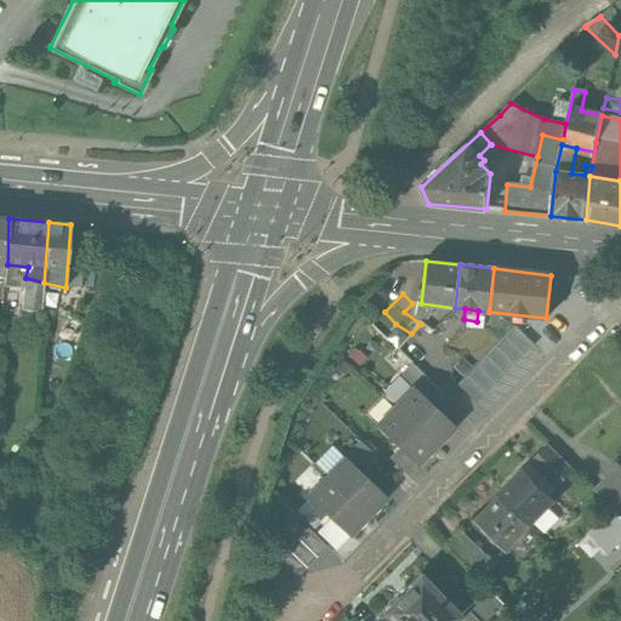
[(421,324),(411,334),(420,341),(417,345),(422,349),(426,345),(428,346),(436,334),(421,324)]
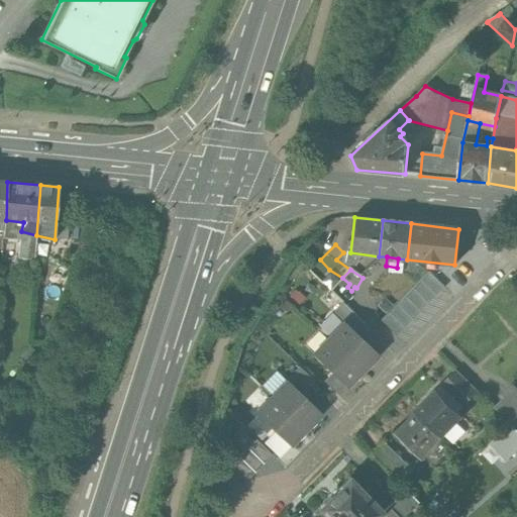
[(429,274),(382,321),(397,336),(444,289),(429,274)]
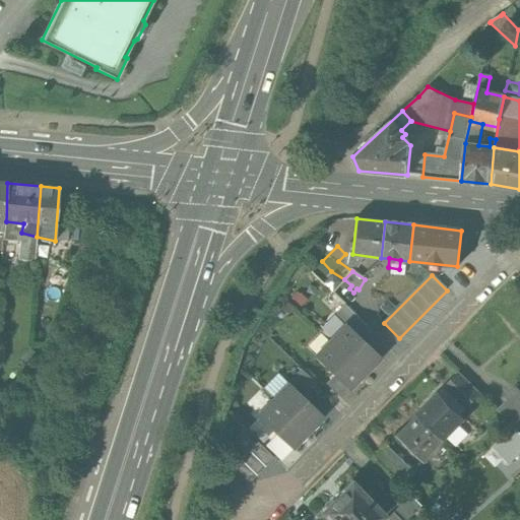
[(372,332),(345,306),(336,316),(344,324),(345,323),(364,341),(372,332)]
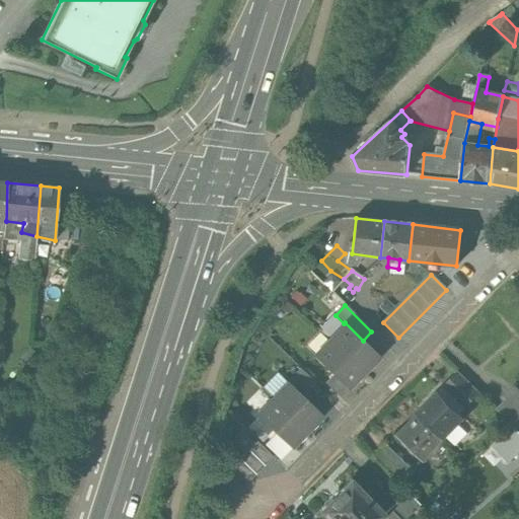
[(363,341),(345,322),(344,323),(328,339),(364,373),(380,357),(363,341)]
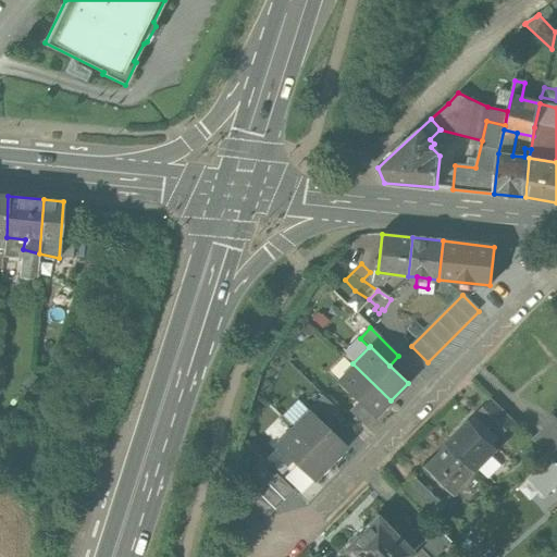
[(391,400),(353,363),(337,380),(360,403),(375,417),(391,400)]
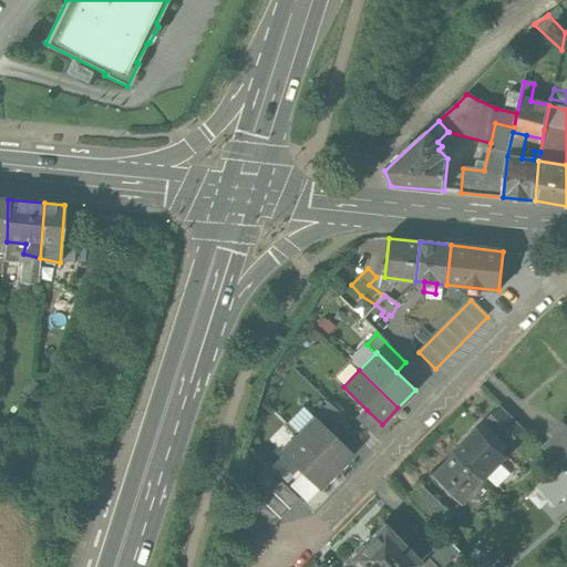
[(329,403),(315,419),(332,436),(342,425),(338,422),(343,416),(329,403)]
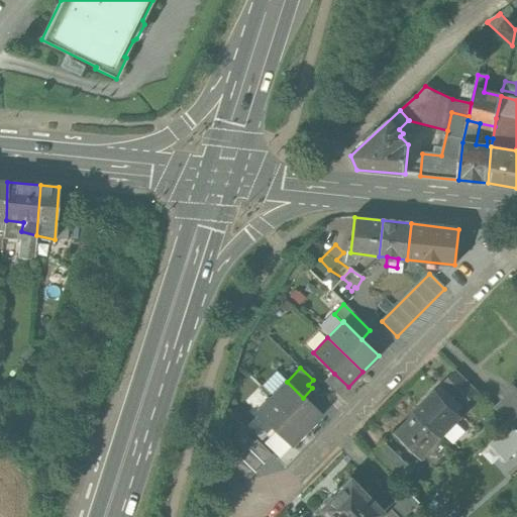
[(456,371),(440,386),(462,407),(478,392),(456,371)]
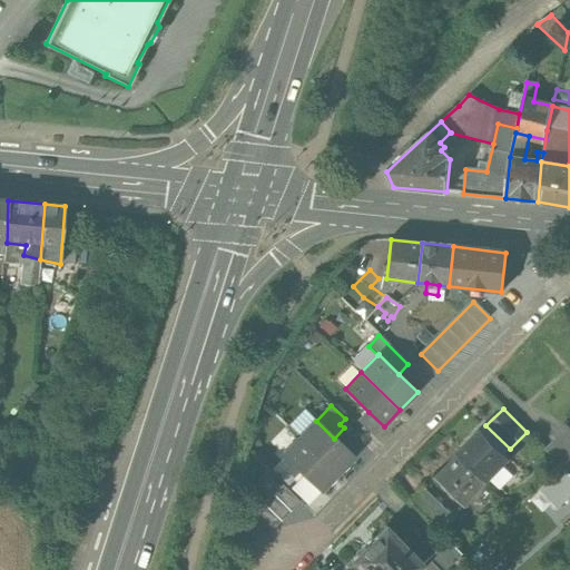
[(384,426),(369,412),(357,422),(373,438),(384,426)]
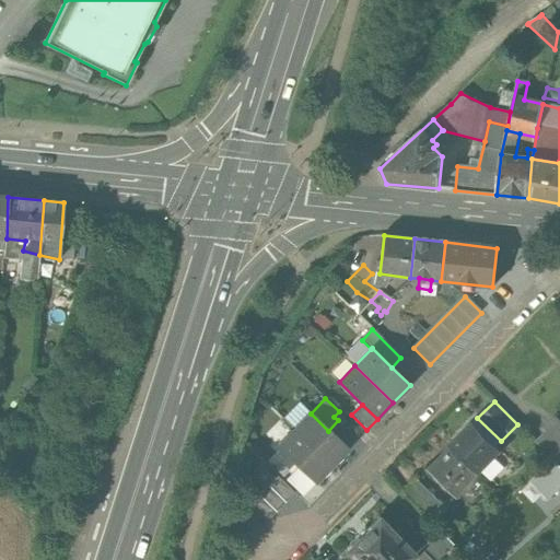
[(328,431),(311,413),(294,430),(331,467),(348,450),(328,431)]
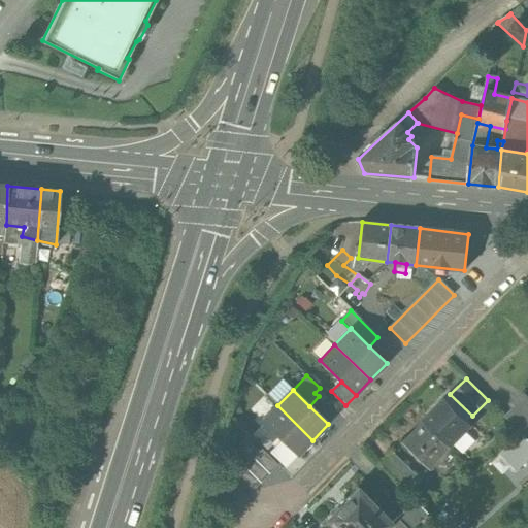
[(446,399),(423,422),(450,448),(472,425),(446,399)]
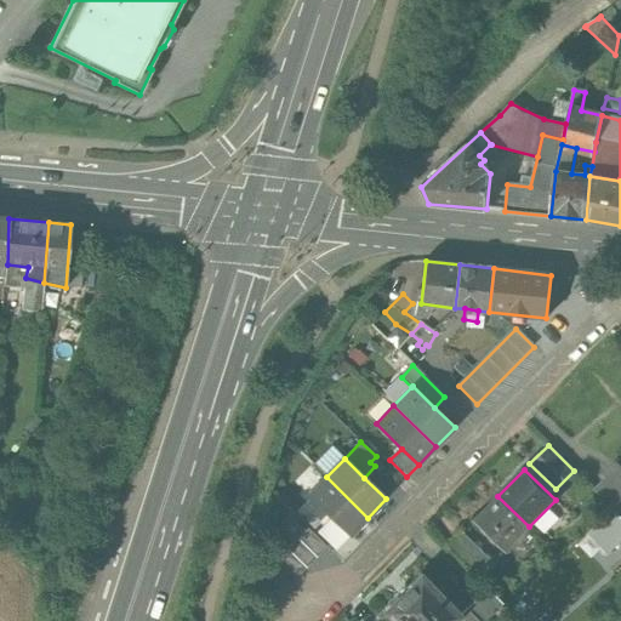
[(368,518),(326,477),(307,496),(331,520),(349,537),(368,518)]
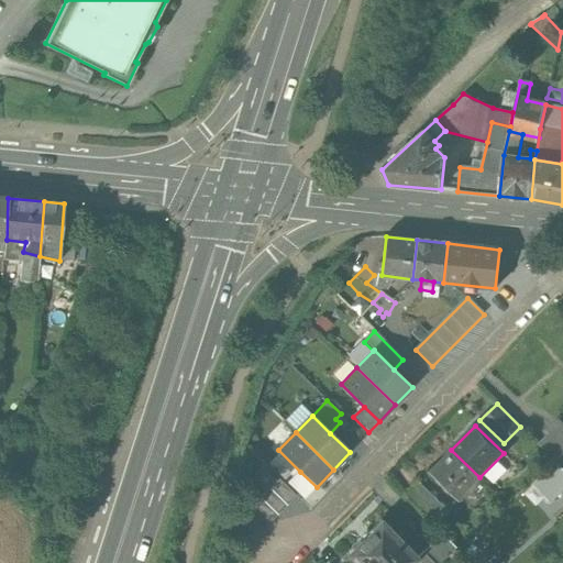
[(451,450),(429,473),(456,500),(479,477),(451,450)]
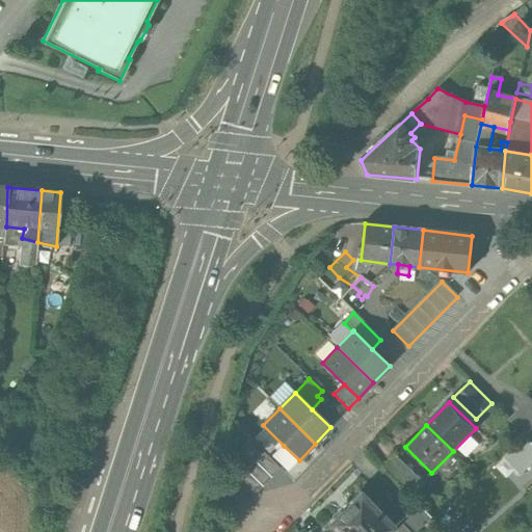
[(531,429),(526,435),(522,440),(531,450),(531,449),(531,429)]
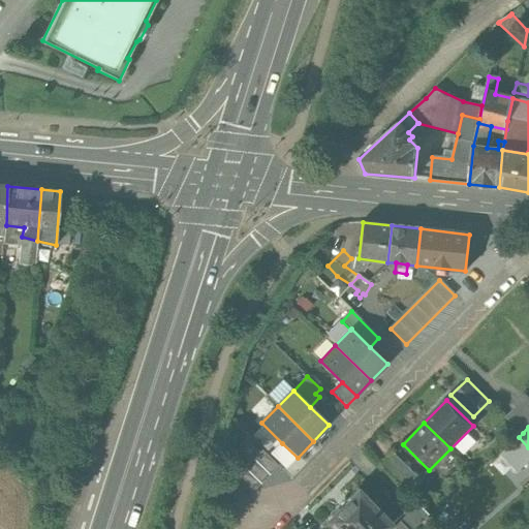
[(282,443),(271,456),(285,470),(298,458),(282,443)]
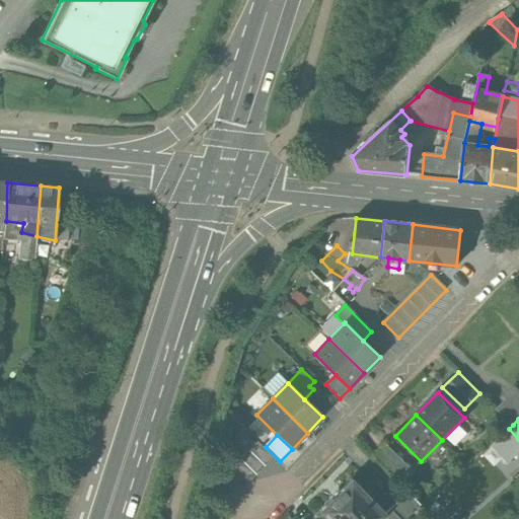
[(408,467),(385,446),(373,457),(394,479),(408,467)]
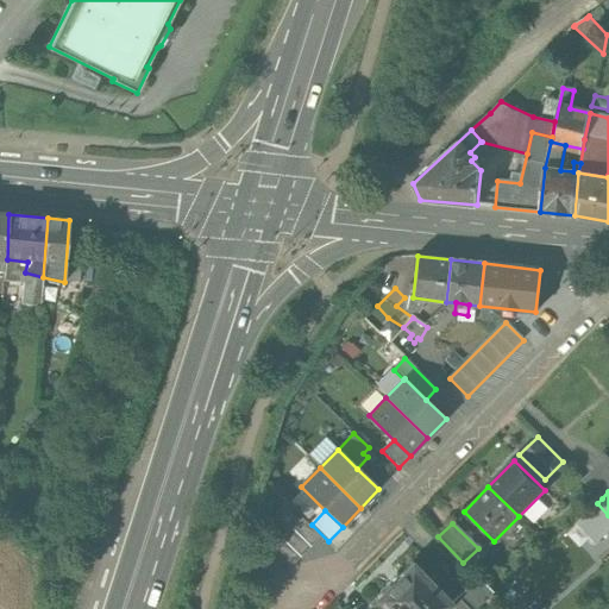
[(413,563),(400,576),(395,573),(390,576),(388,578),(387,582),(388,586),(375,600),(384,608),(449,608),(453,606),(413,563)]
